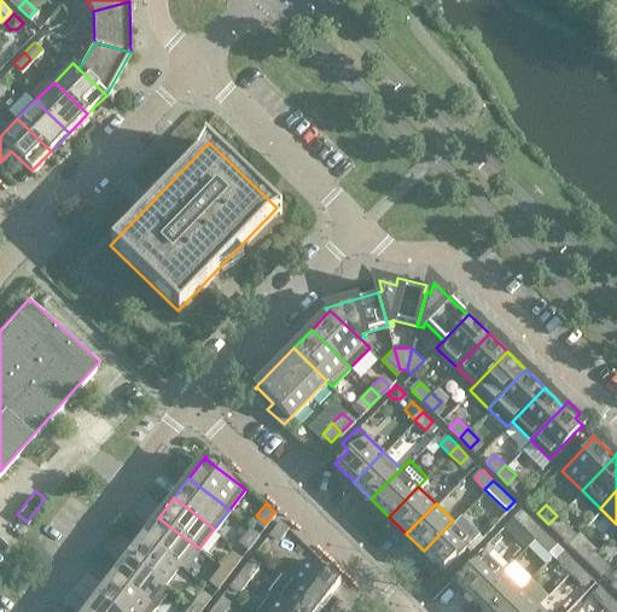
[(460,514),(453,520),(424,551),(442,569),(478,532),(460,514)]
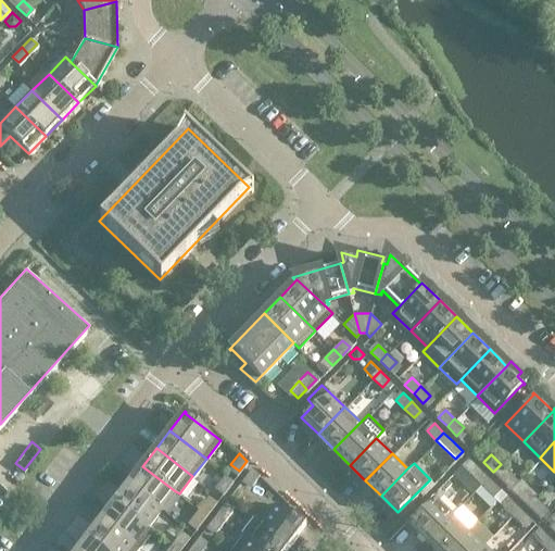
[(509,473),(501,464),(493,472),(502,480),(509,473)]
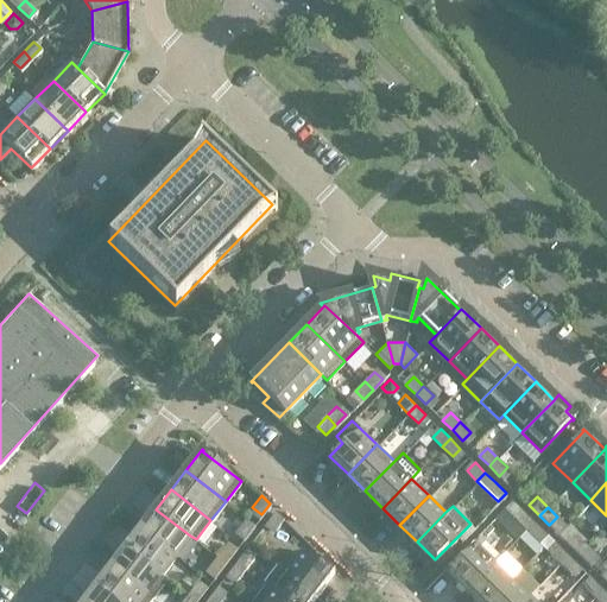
[(283,518),(274,508),(265,520),(274,528),(283,518)]
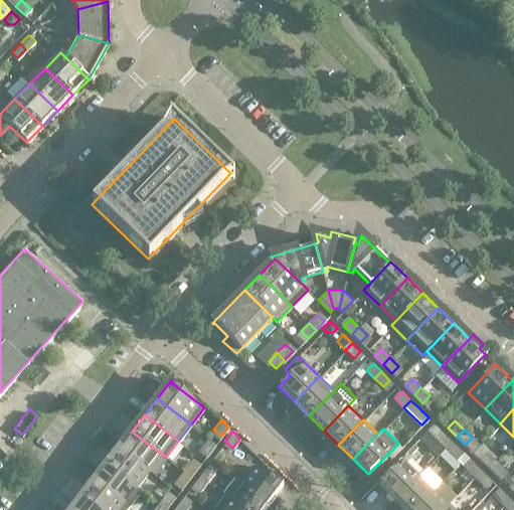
[(132,432),(120,448),(149,470),(161,454),(132,432)]
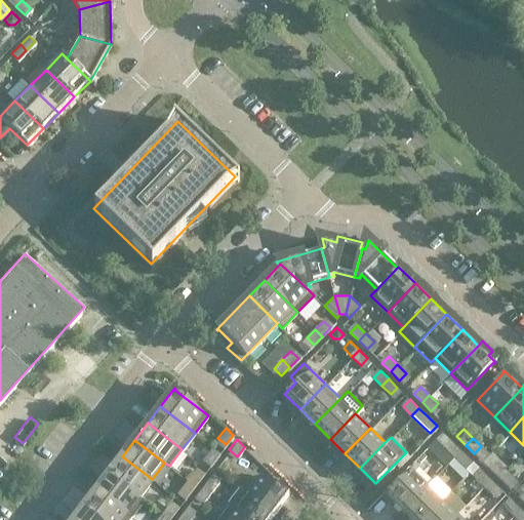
[(460,448),(451,440),(444,447),(453,456),(460,448)]
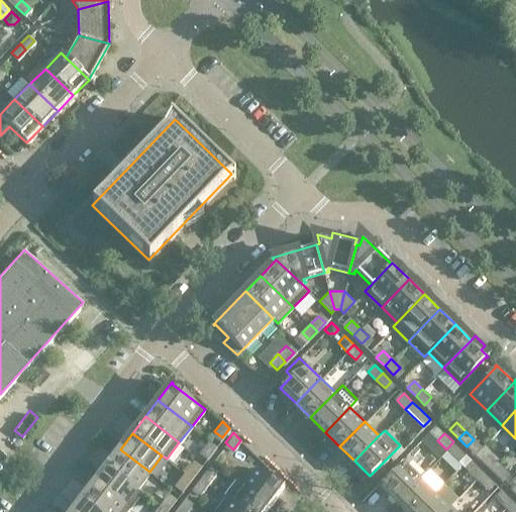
[(209,454),(216,445),(209,439),(201,449),(209,454)]
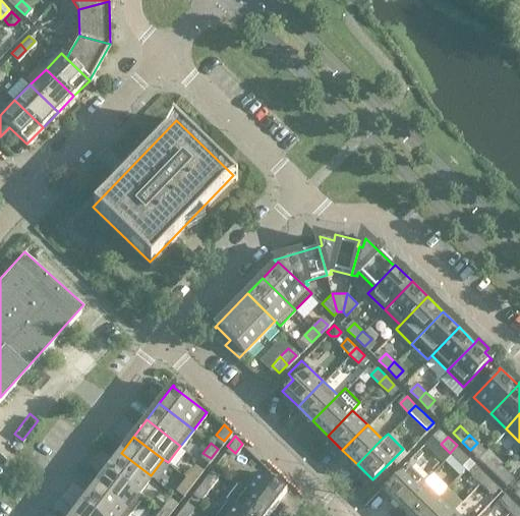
[(457,445),(450,453),(458,461),(465,454),(457,445)]
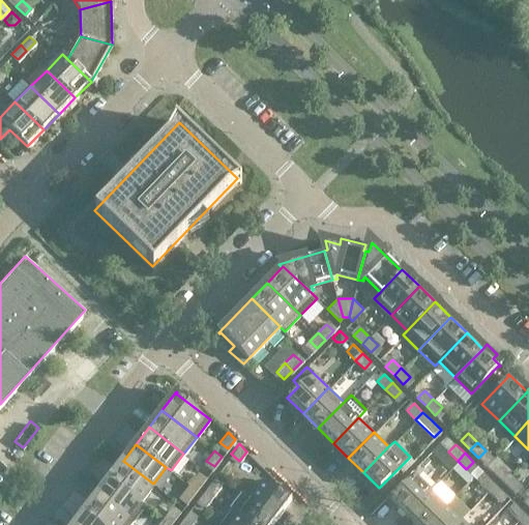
[(110,477),(140,500),(153,484),(123,461),(110,477)]
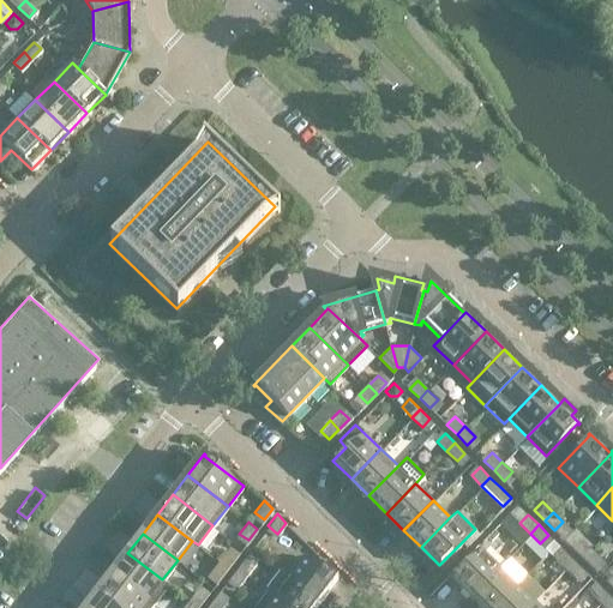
[(582,557),(589,548),(580,539),(571,547),(582,557)]
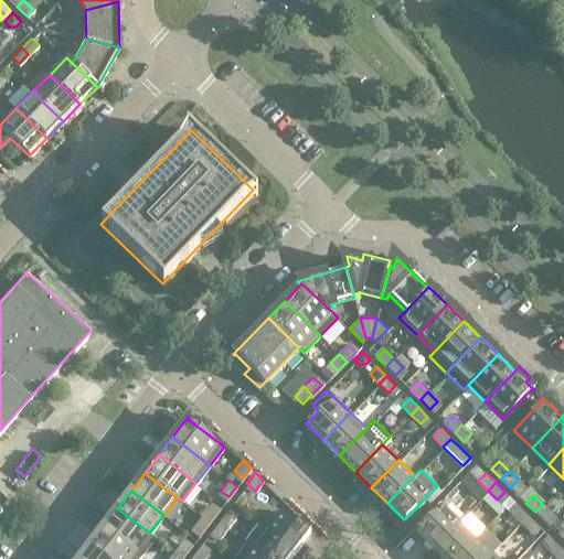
[(432,547),(459,519),(443,503),(415,530),(432,547)]
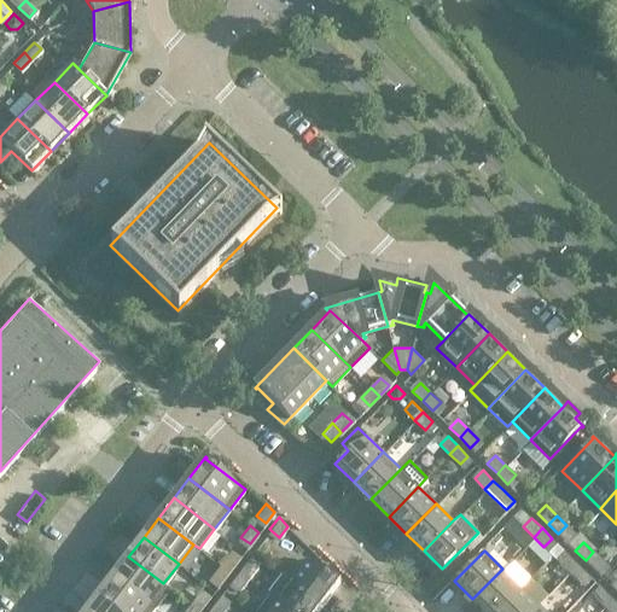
[(604,563),(593,552),(586,560),(595,571),(604,563)]
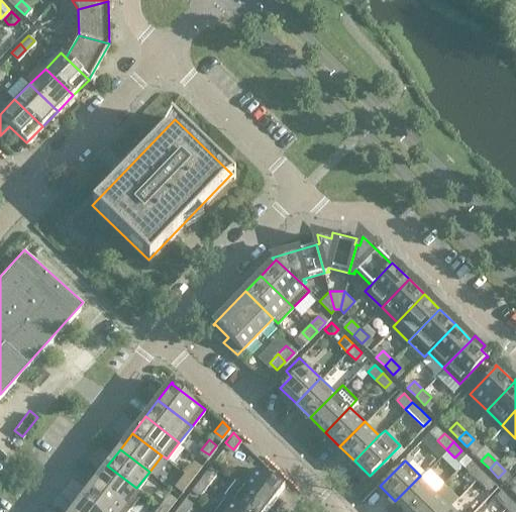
[(191,463),(184,472),(191,478),(199,469),(191,463)]
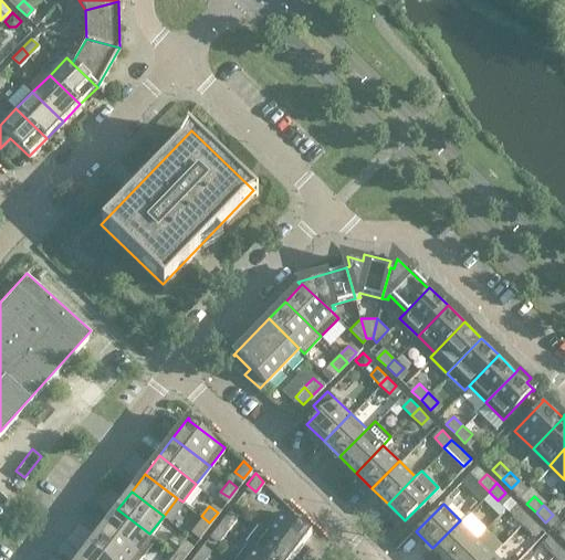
[(529,515),(519,506),(512,514),(521,522),(529,515)]
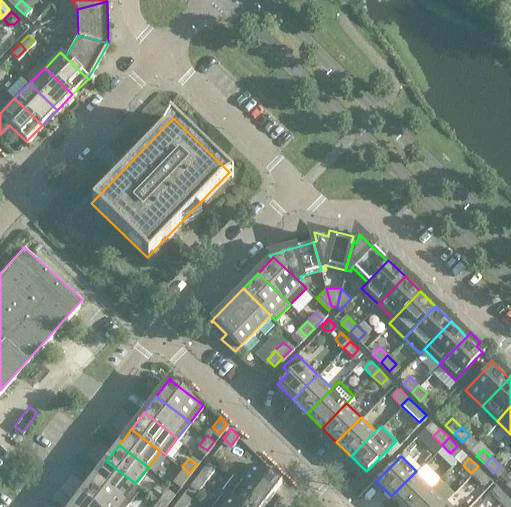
[(106,461),(94,477),(127,503),(140,487),(135,483),(106,461)]
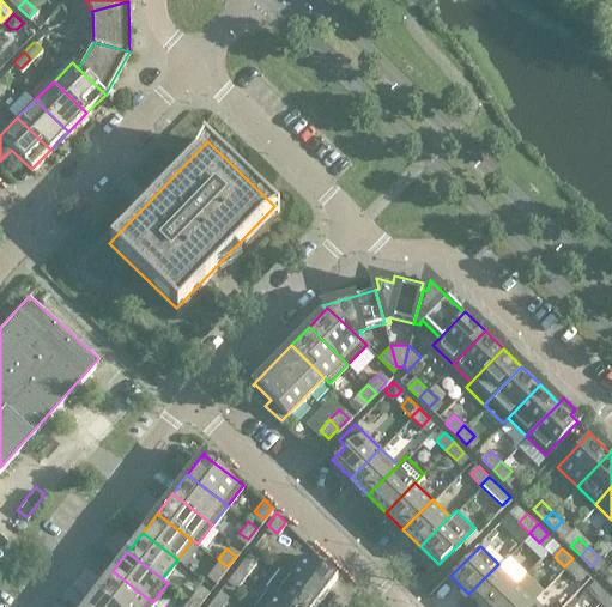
[(303,552),(288,572),(321,598),(337,577),(303,552)]
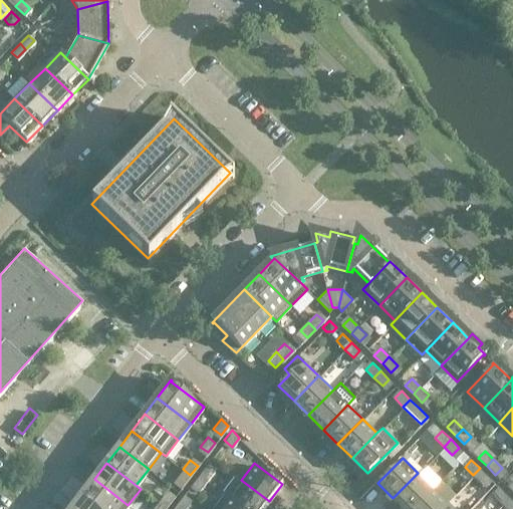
[(199,474),(207,480),(214,470),(206,464),(199,474)]
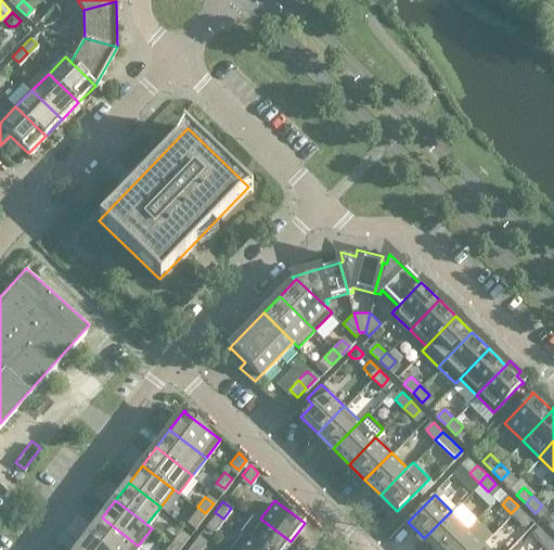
[(518,506),(511,513),(520,522),(527,514),(518,506)]
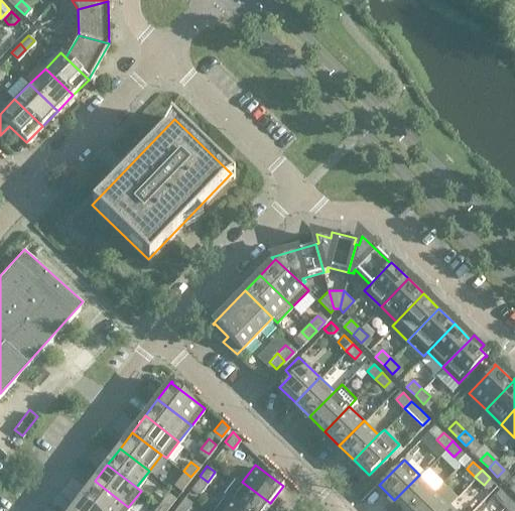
[(176,481),(183,487),(190,477),(183,471),(176,481)]
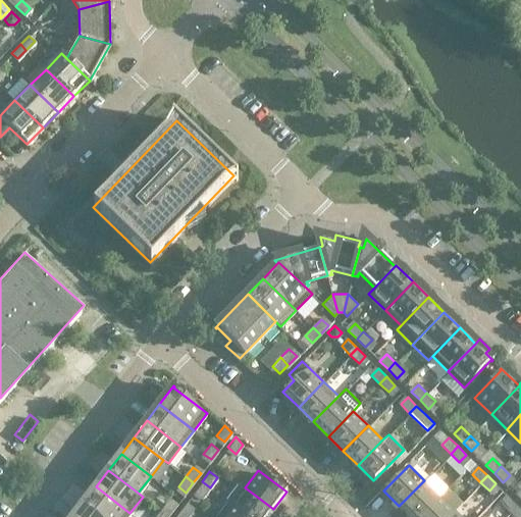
[(417,516),(439,495),(424,480),(399,506),(410,516),(417,516)]
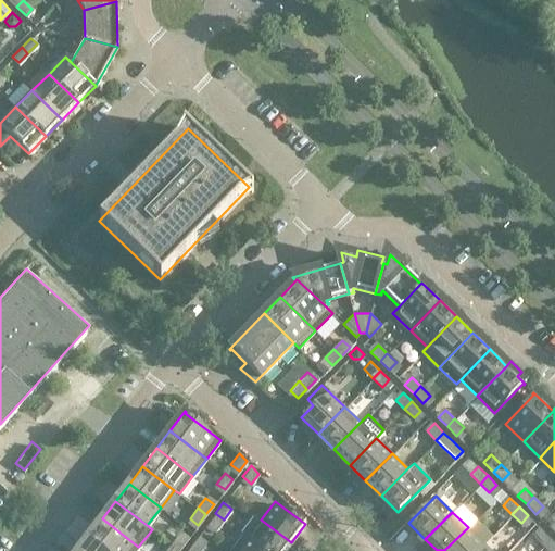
[(215,513),(207,523),(216,529),(224,520),(215,513)]
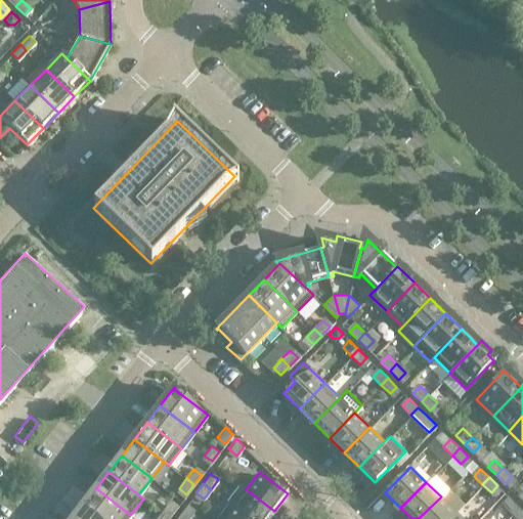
[(228,503),(250,518),(267,518),(274,511),(246,489),(240,484),(226,501),(228,503)]
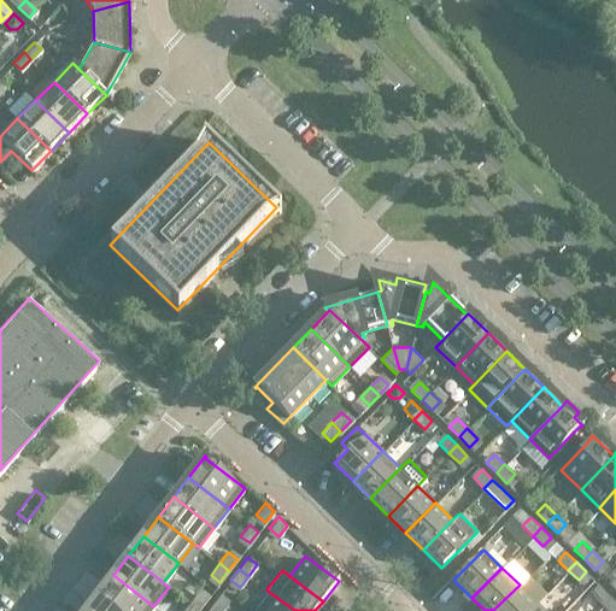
[(119,610),(150,610),(153,606),(113,575),(99,594),(119,610)]
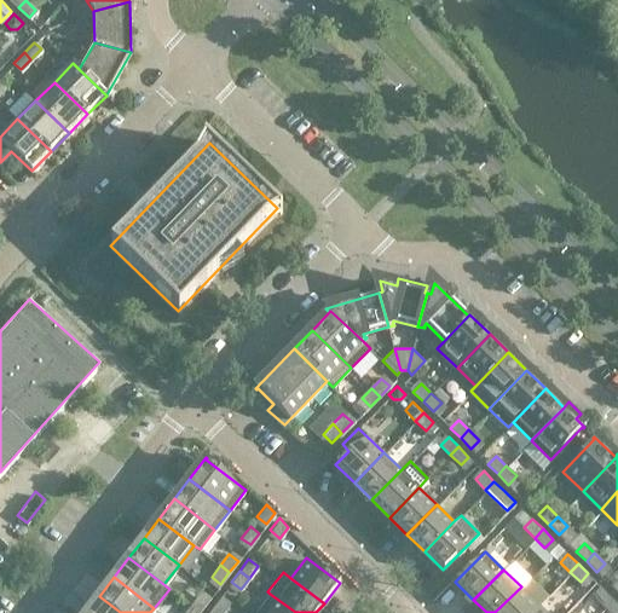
[(529,612),(538,605),(521,587),(495,612),(529,612)]
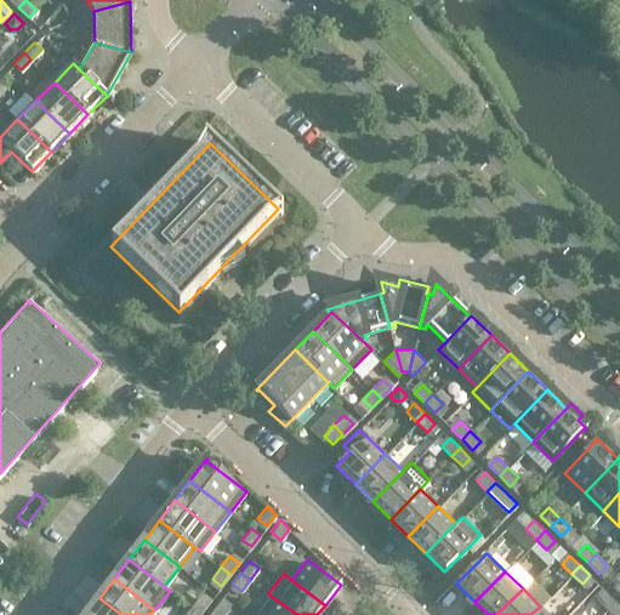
[(615,601),(606,590),(597,598),(607,609),(615,601)]
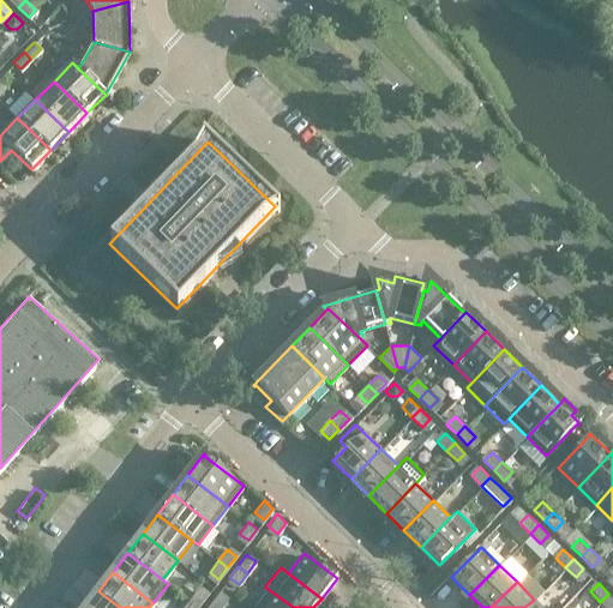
[(197,588),(188,600),(198,607),(206,595),(197,588)]
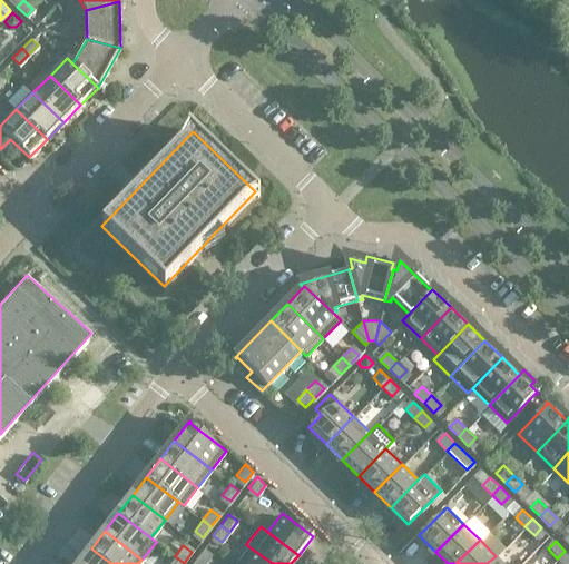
[(234,563),(272,563),(248,546),(234,563)]
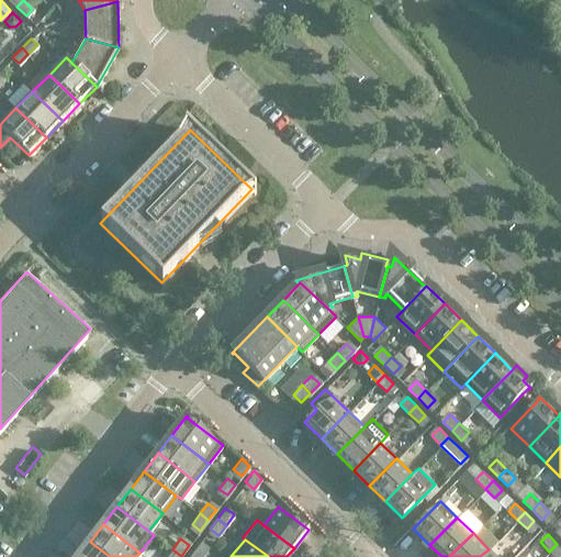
[(78,556),(109,556),(90,542),(78,556)]
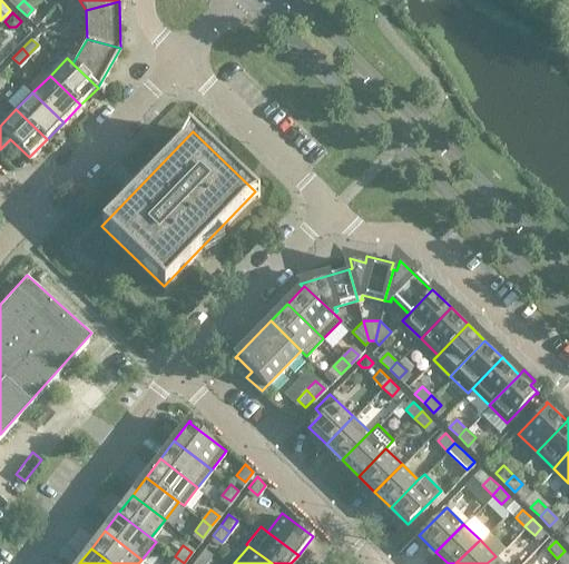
[(193,561),(196,563),(204,563),(209,557),(202,551),(193,561)]
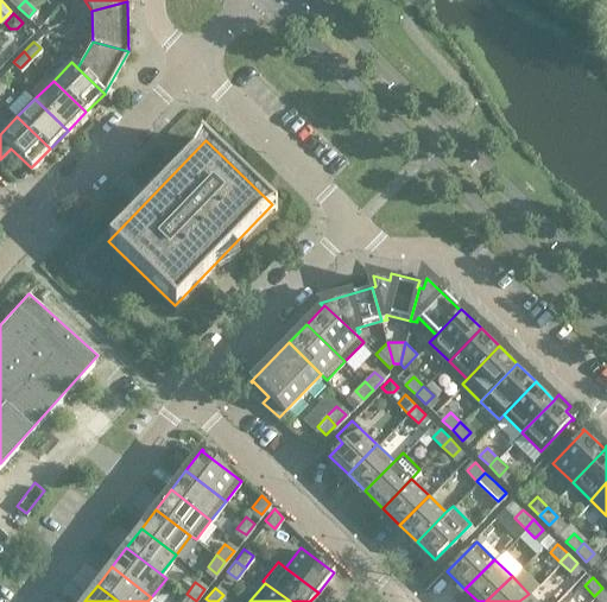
[(606,601),(606,591),(602,588),(594,596),(600,601),(606,601)]
